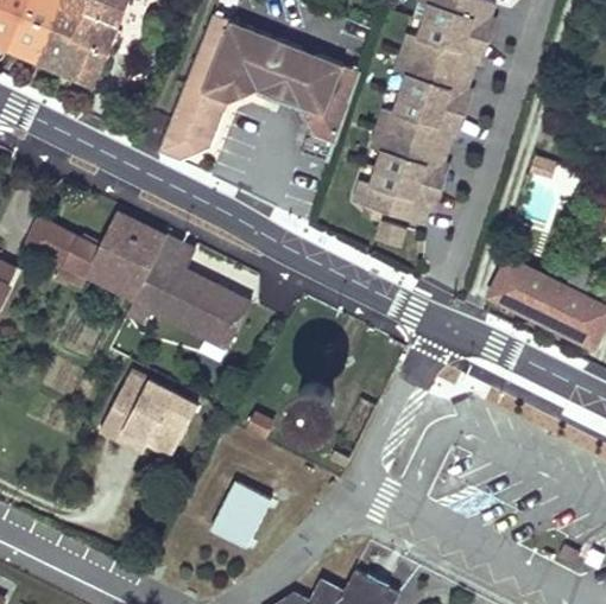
[(0,49),(37,64),(55,0),(0,0),(0,49)]
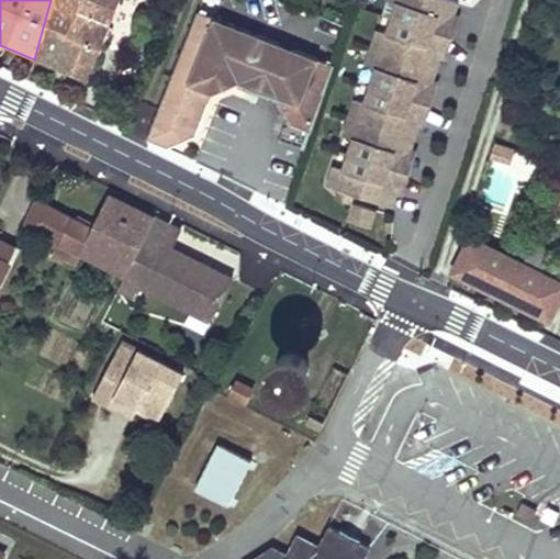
[(118,0),(51,0),(34,59),(87,80),(118,0)]
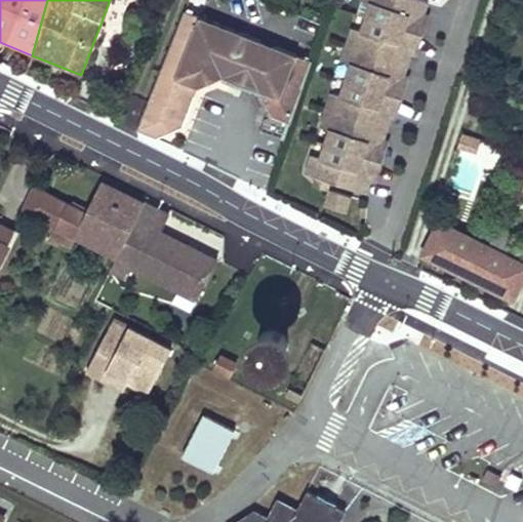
[(315,160),(306,157),(300,173),(311,177),(309,186),(319,189),(322,181),(358,193),(363,175),(350,172),(354,157),(360,138),(375,143),(385,113),(371,109),(376,92),(381,75),(396,80),(405,51),(391,47),(397,30),(402,13),(416,18),(421,2),(414,0),(357,0),(357,2),(365,4),(357,33),(348,31),(337,63),(346,65),(335,96),(326,94),(316,126),(324,129),(315,160)]
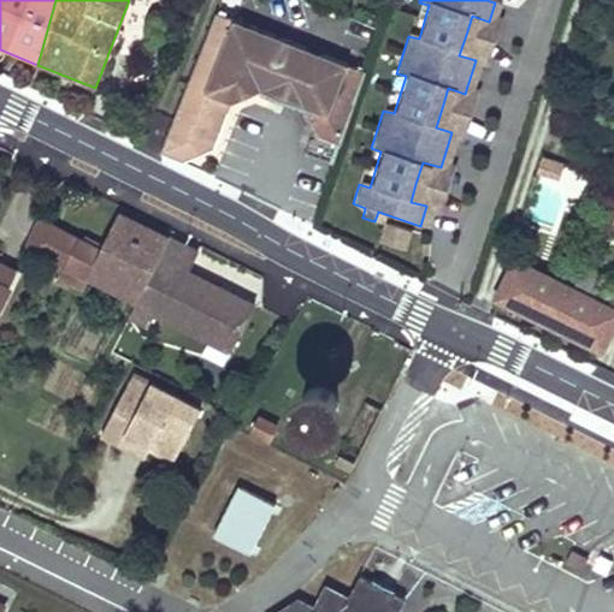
[(349,99),(359,71),(237,23),(216,16),(161,155),(181,162),(214,150),(231,106),(261,91),(306,108),(317,138),(331,143),(349,99)]
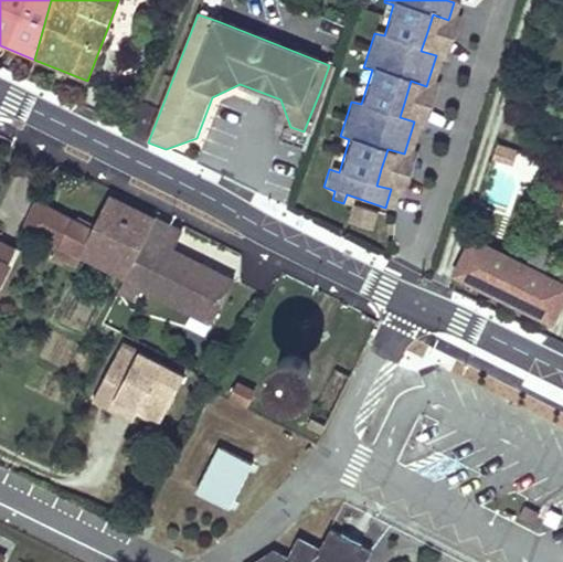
[(427,32),(449,38),(455,22),(448,20),(433,14),(427,32)]
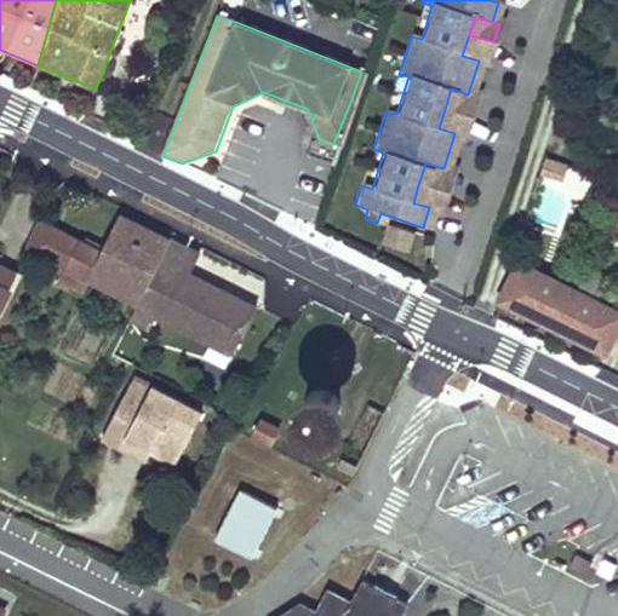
[(462,56),(479,61),(486,63),(493,41),(469,35),(462,56)]
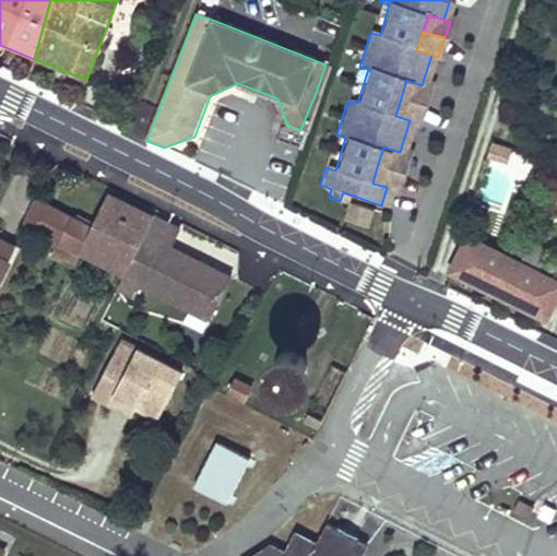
[(406,80),(401,98),(422,106),(427,87),(422,85),(406,80)]
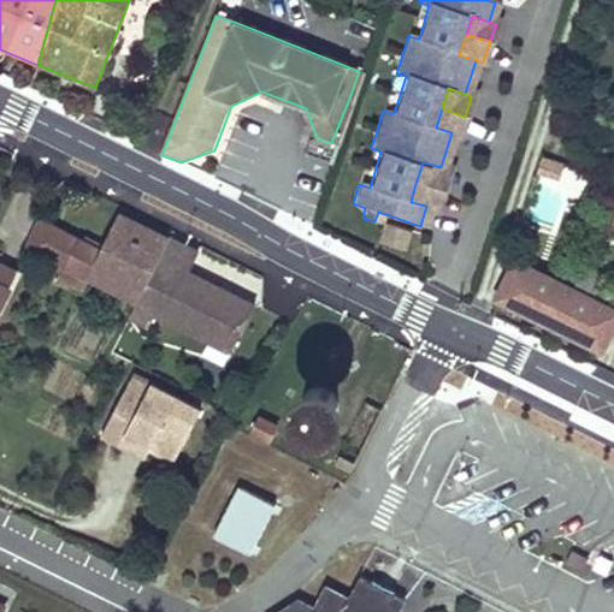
[(436,128),(452,132),(459,135),(465,117),(442,108),(436,128)]
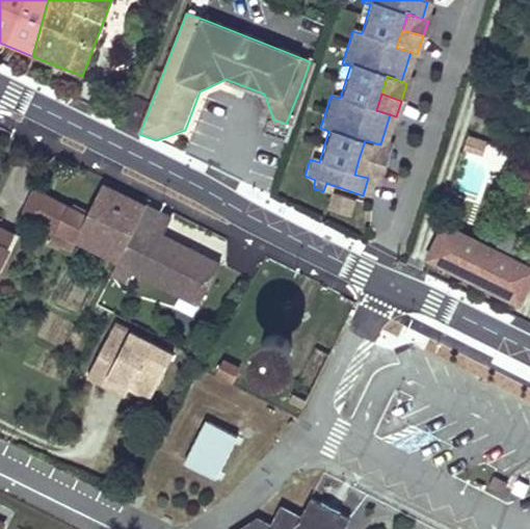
[(448,196),(478,207),(486,183),(499,187),(511,151),(470,136),(448,196)]
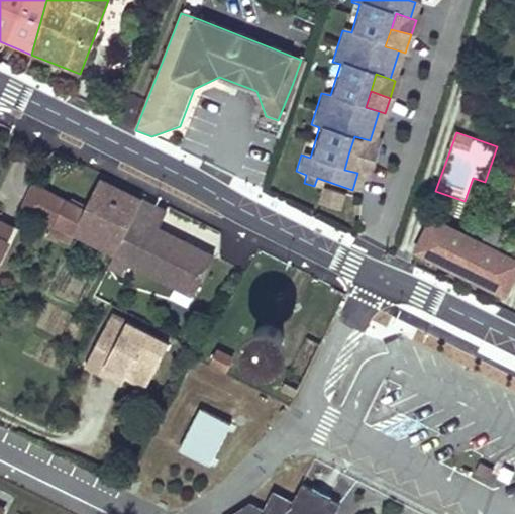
[(354,136),(348,155),(370,161),(376,142),(370,140),(354,136)]
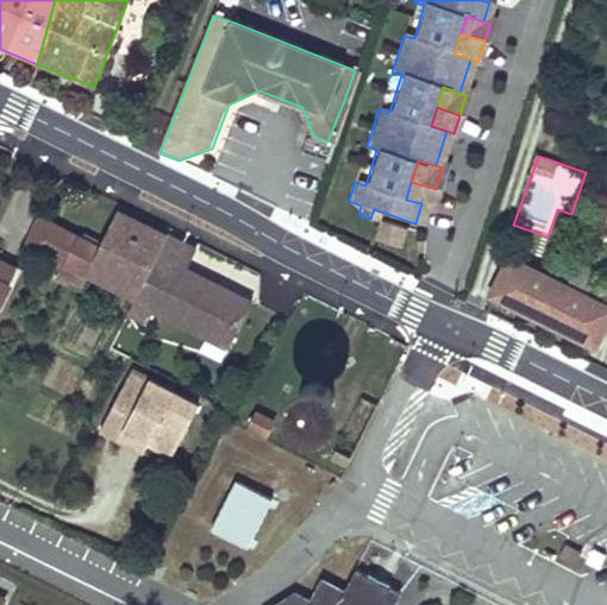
[(406,200),(421,203),(430,206),(436,189),(411,182),(406,200)]
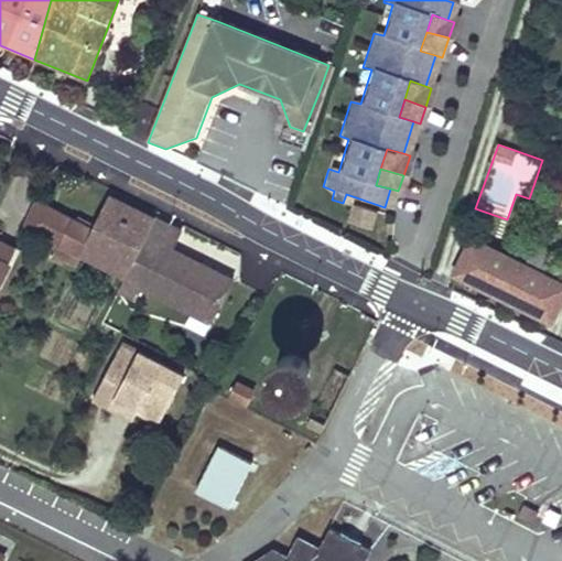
[(57,215),(35,204),(23,229),(44,239),(56,245),(53,252),(52,255),(74,265),(79,255),(126,276),(118,290),(137,299),(142,289),(192,314),(196,304),(217,315),(235,281),(211,270),(207,278),(198,274),(202,266),(171,250),(180,233),(107,197),(93,226),(90,230),(75,223),(57,215)]
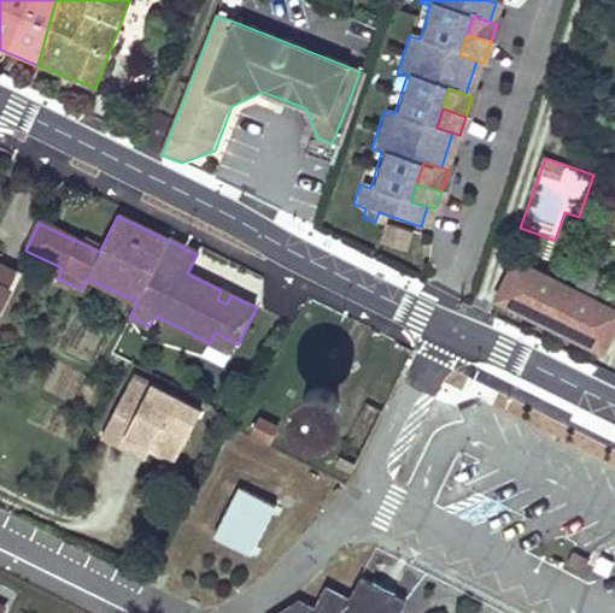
[(403,231),(381,224),(375,242),(396,249),(403,231)]
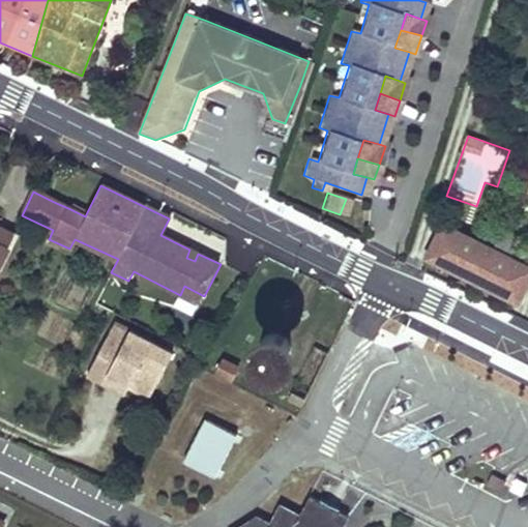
[(72,205),(70,209),(85,216),(87,212),(72,205)]
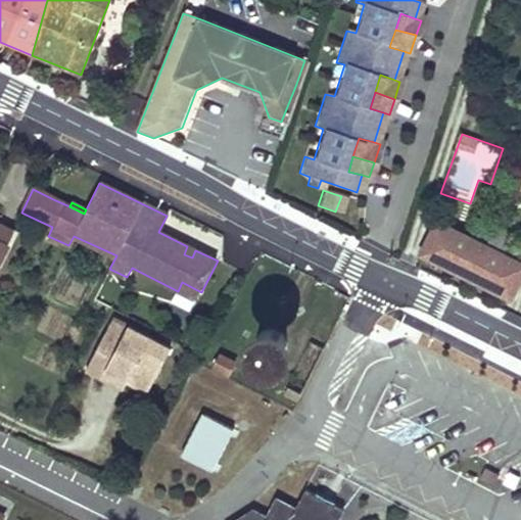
[(52,227),(41,222),(37,231),(48,236),(49,234),(52,227)]
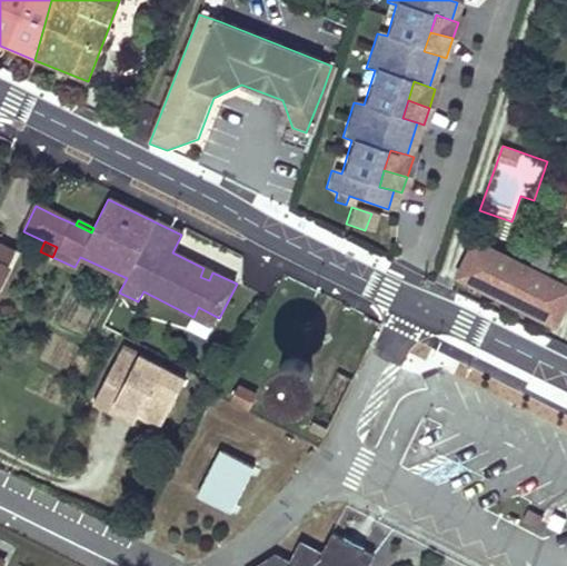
[(566,293),(473,245),(455,277),(554,328),(566,300),(566,293)]
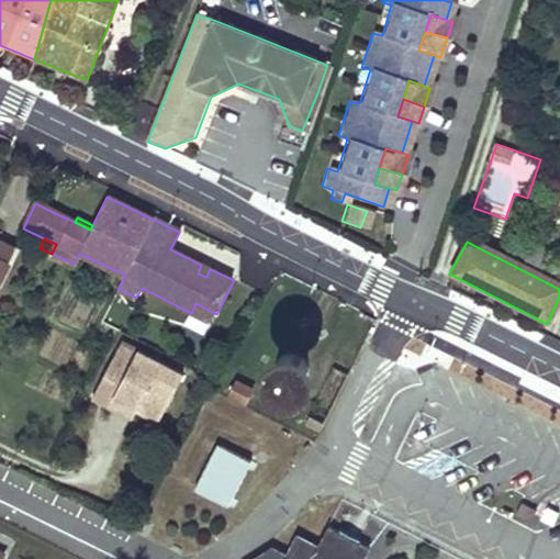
[(0,264),(6,268),(12,253),(0,246),(0,264)]
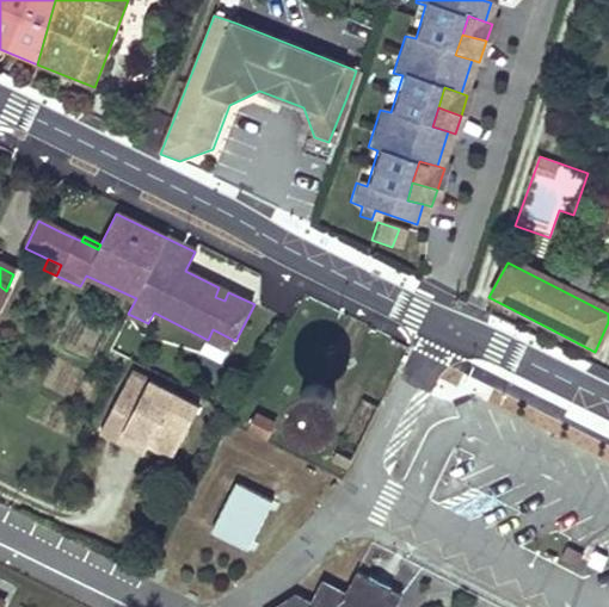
[(228,292),(219,287),(215,297),(225,301),(228,292)]
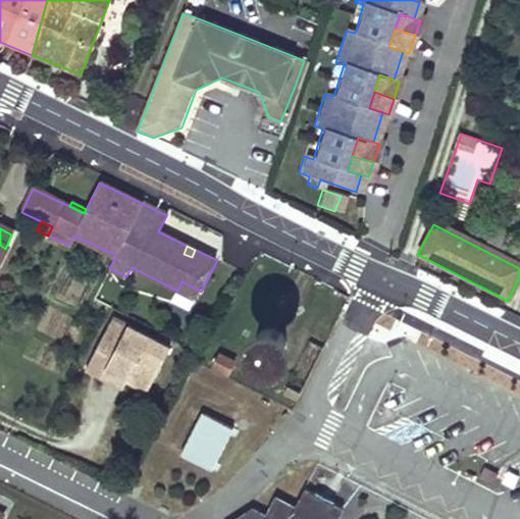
[(182,281),(177,291),(197,299),(201,292),(182,281)]
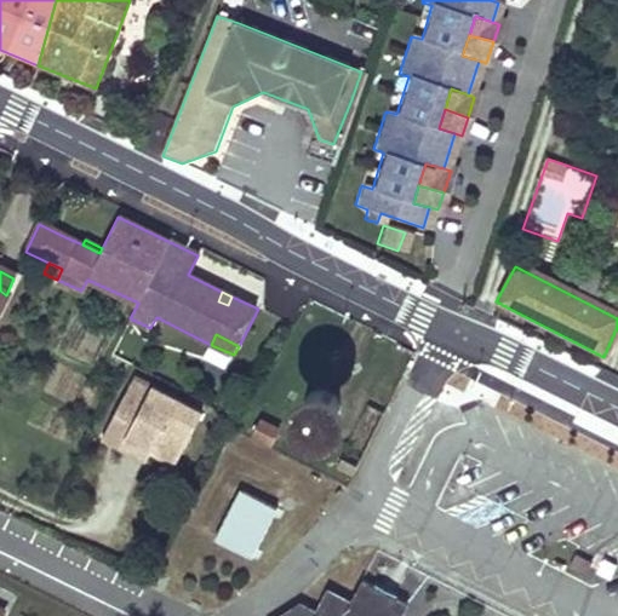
[(98,439),(116,448),(122,437),(147,449),(172,462),(198,409),(129,375),(98,439)]
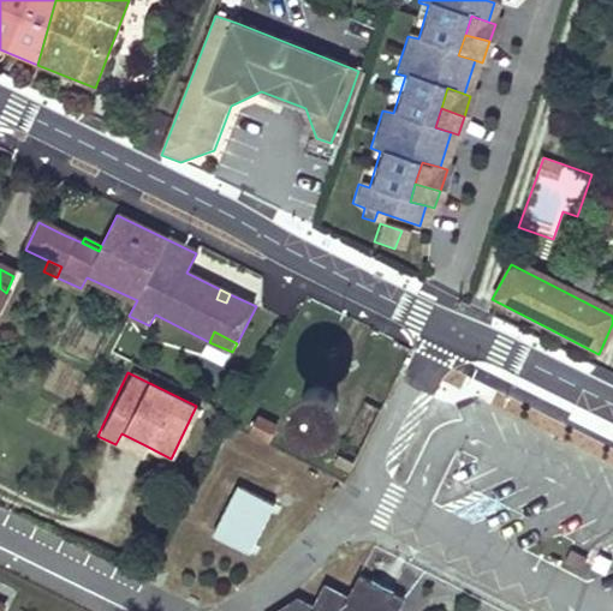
[(291,424),(295,430),(302,436),(309,438),(317,438),(326,436),(332,431),(337,425),(339,417),(339,408),(335,401),(331,394),(323,390),(315,389),(307,390),(299,394),(293,400),(290,407),(289,415),(291,424)]
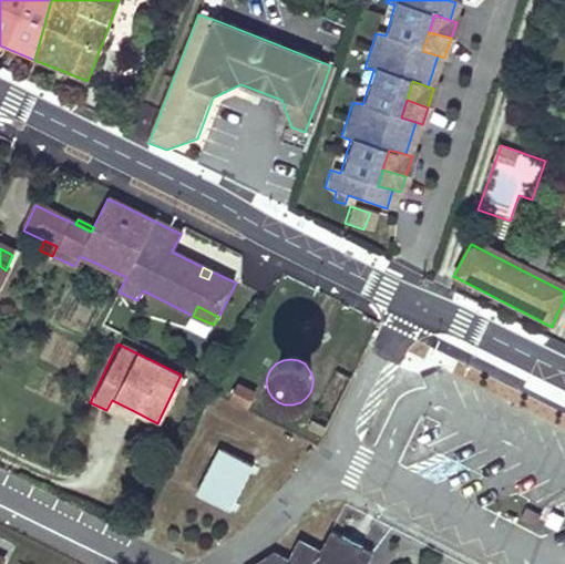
[(235,386),(227,400),(248,410),(255,395),(235,386)]
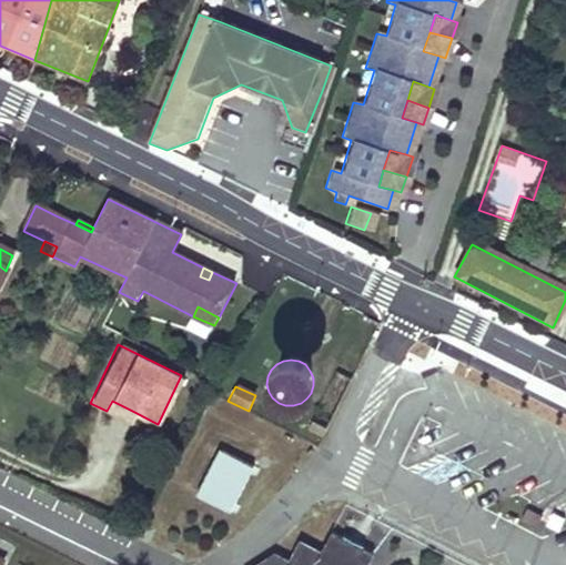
[(112,401),(107,411),(130,423),(134,412),(112,401)]
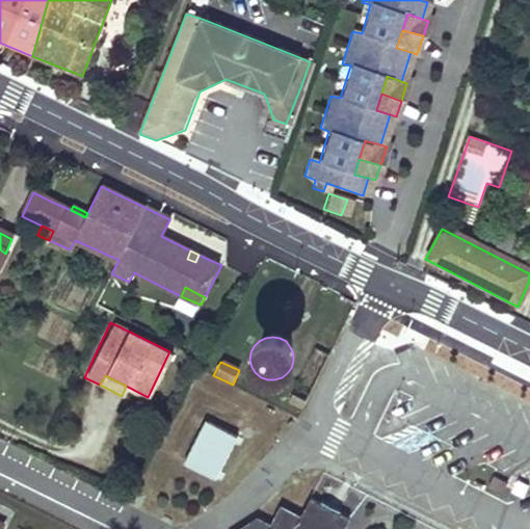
[(206,422),(183,464),(213,479),(235,439),(206,422)]
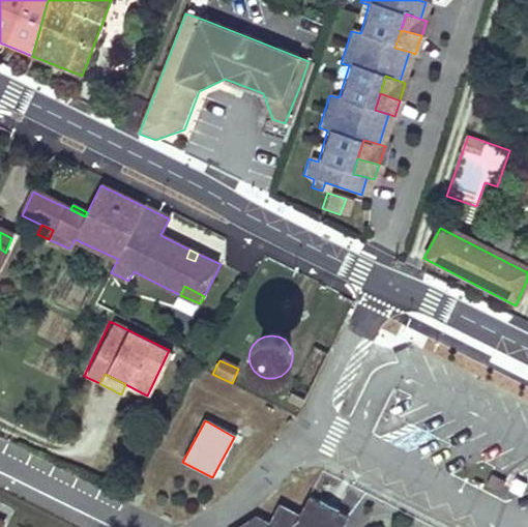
[(489,475),(484,485),(498,492),(502,482),(489,475)]
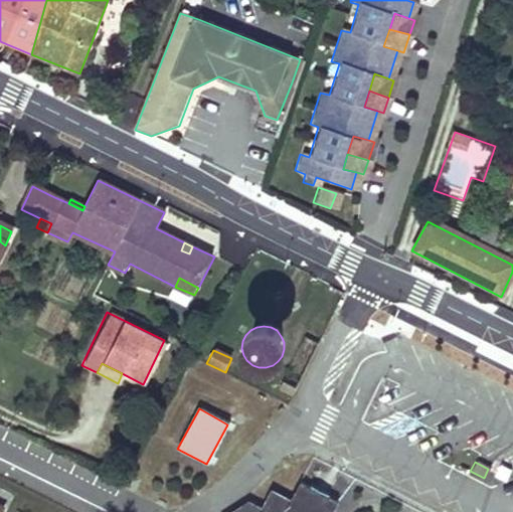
[(246,502),(230,511),(331,511),(336,503),(324,496),(326,494),(312,487),(310,489),(298,483),(288,501),(270,491),(261,509),(246,502)]
